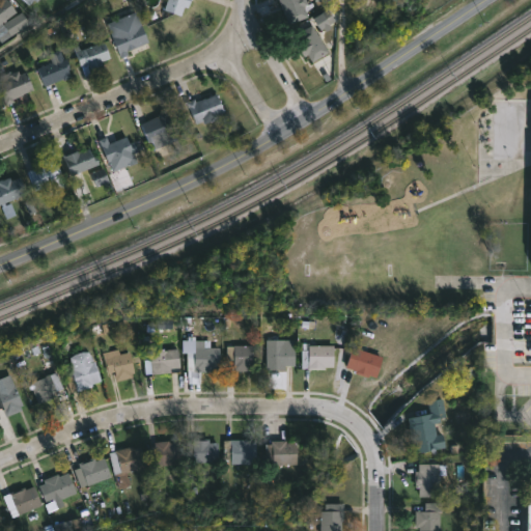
[(0,0),(6,0),(16,11),(5,19),(6,21),(21,11),(29,24),(2,44),(0,40),(0,0)]
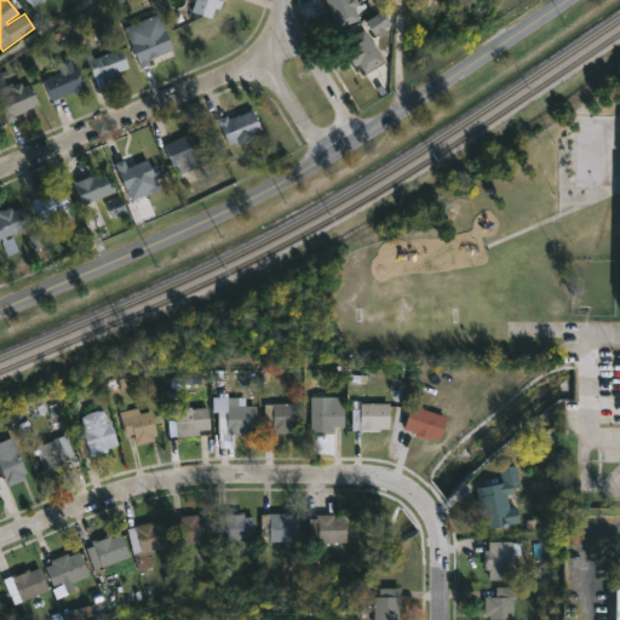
[(27,0),(40,12),(50,0),(27,0)]
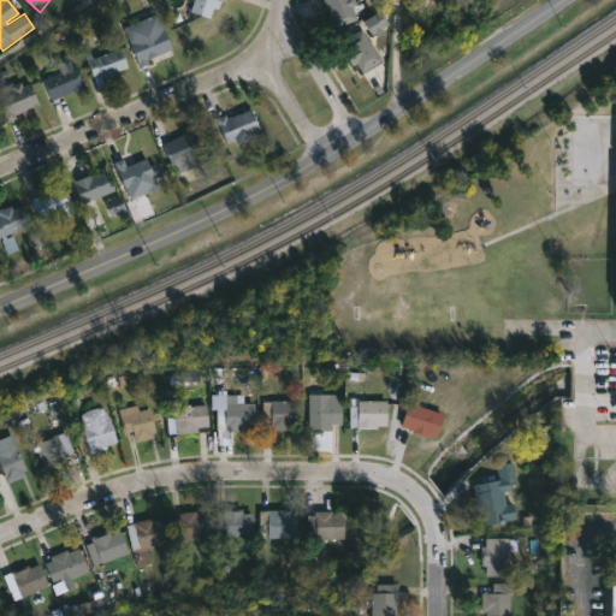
[(220,0),(218,9),(213,7),(209,17),(191,11),(194,0),(220,0)]
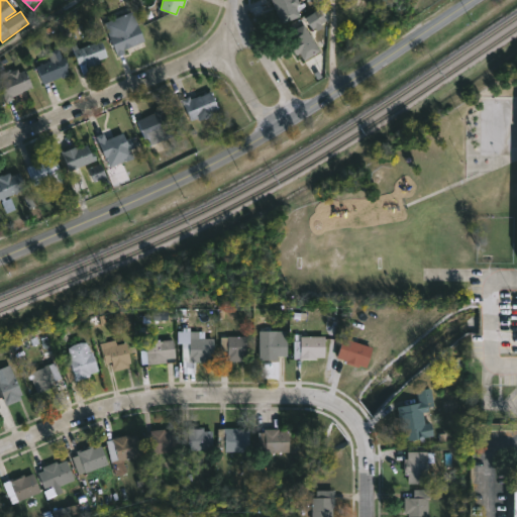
[(298,0),(300,4),(304,2),(305,6),(297,9),(300,16),(281,23),(272,0),(298,0)]
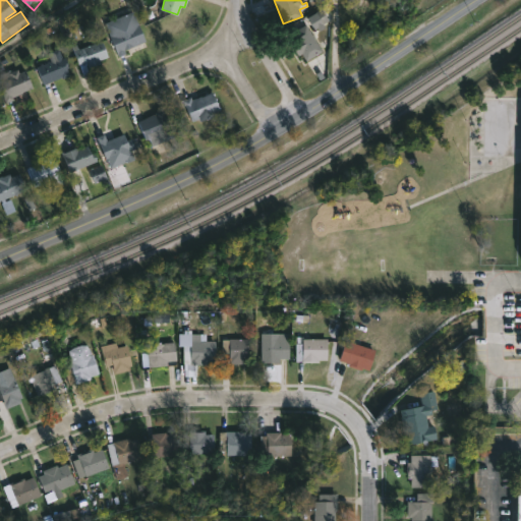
[(119,56),(117,57),(104,23),(132,11),(147,45),(119,56)]
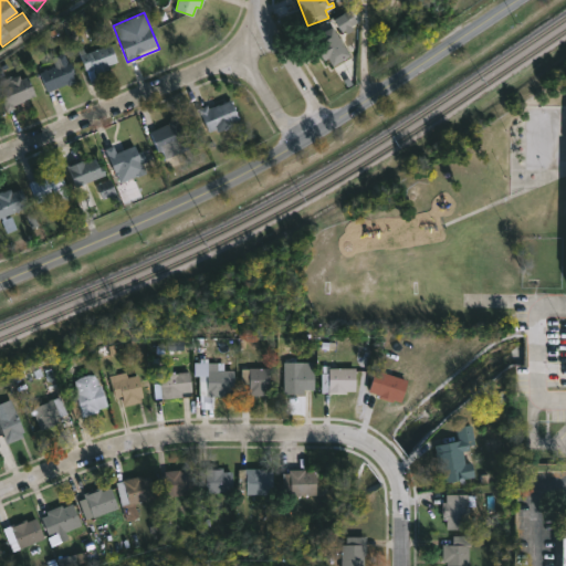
[(350,55),(333,66),(326,55),(324,56),(318,49),(323,45),(317,35),(333,27),(350,55)]
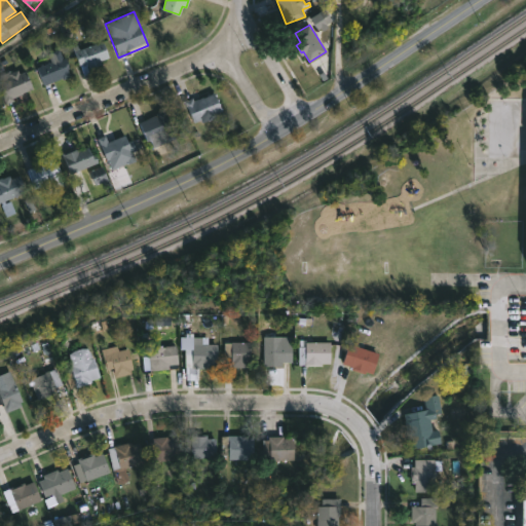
[(103,40),(109,57),(100,61),(102,64),(87,69),(89,74),(82,76),(72,46),(77,44),(79,49),(103,40)]
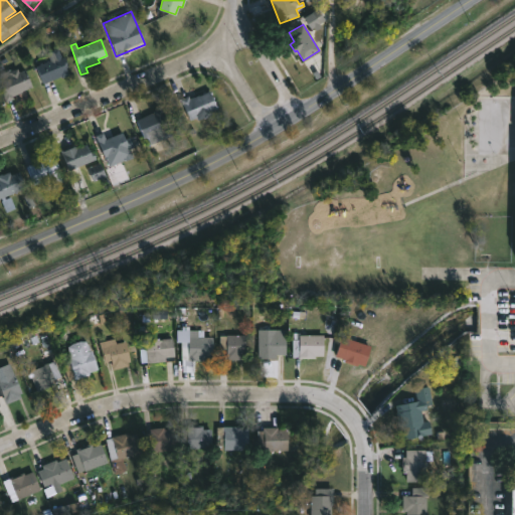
[(57,48),(61,57),(63,56),(68,66),(65,67),(69,74),(61,77),(61,75),(43,83),(35,65),(53,57),(50,51),(57,48)]
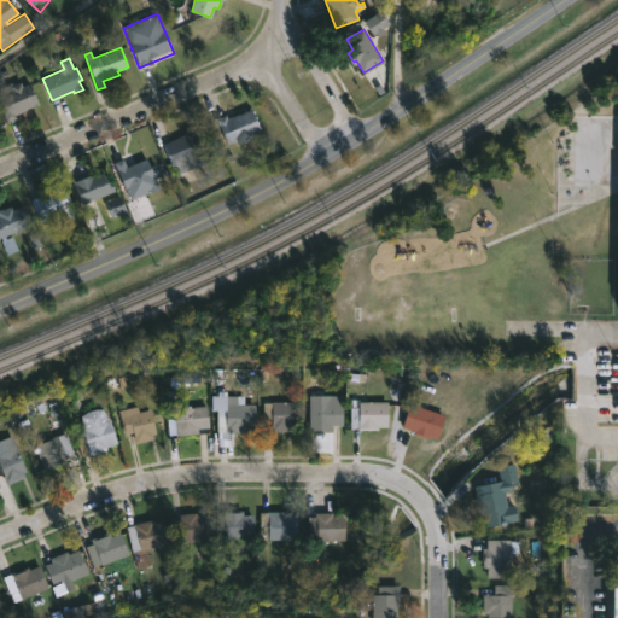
[(19,81),(22,87),(30,83),(39,103),(15,115),(16,118),(6,123),(0,108),(0,88),(11,83),(12,85),(19,81)]
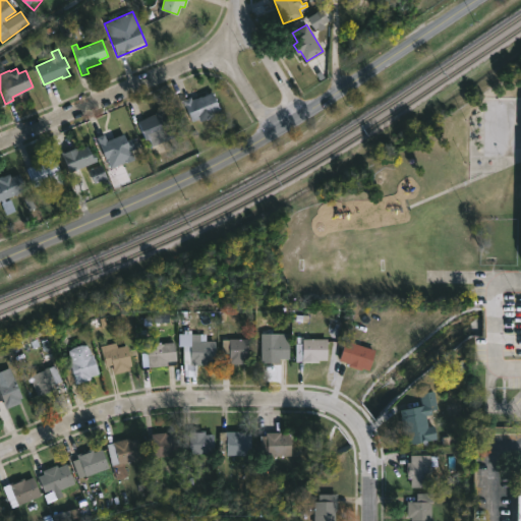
[(213,92),(220,109),(213,112),(215,116),(208,119),(206,115),(191,121),(183,100),(190,97),(191,100),(213,92)]
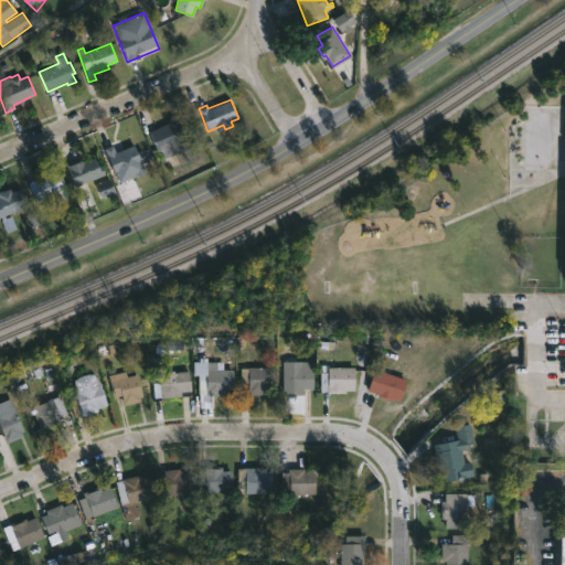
[(190,148),(166,159),(161,150),(159,151),(149,131),(168,123),(166,118),(174,114),(190,148)]
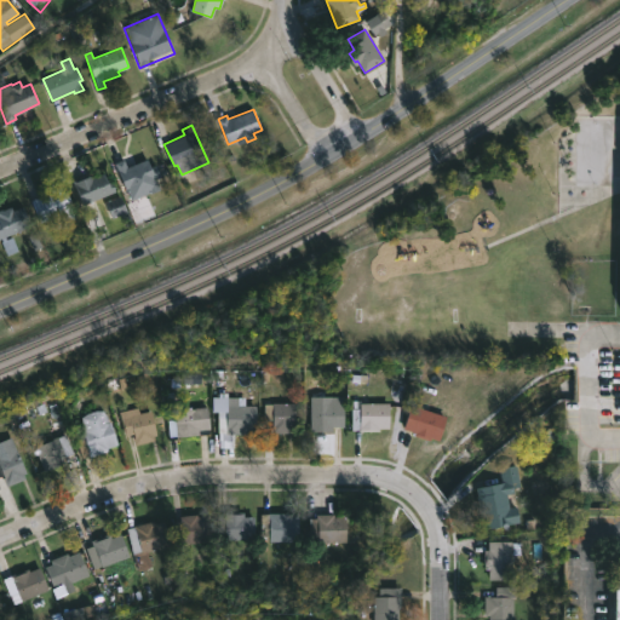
[(147,159),(150,167),(155,165),(160,177),(154,179),(159,190),(130,201),(114,164),(122,160),(126,167),(147,159)]
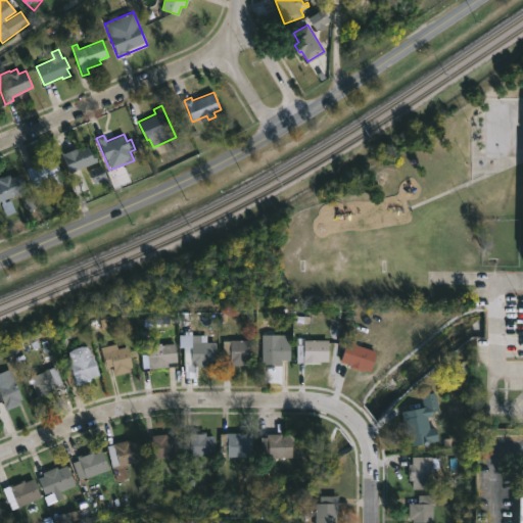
[(88,142),(97,161),(68,172),(60,152),(88,142)]
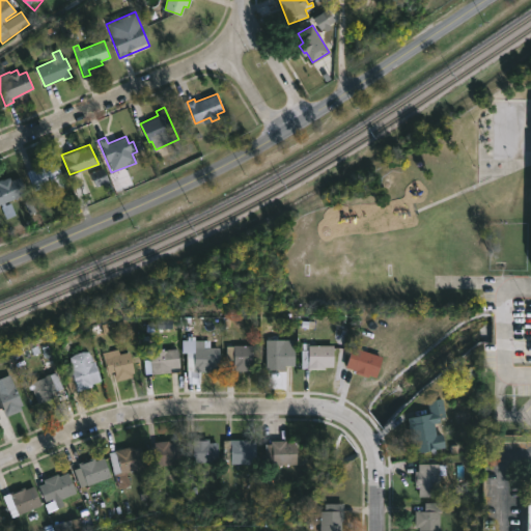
[(53,160),(55,167),(57,166),(61,177),(59,178),(63,189),(51,193),(49,186),(32,192),(25,172),(43,166),(42,164),(53,160)]
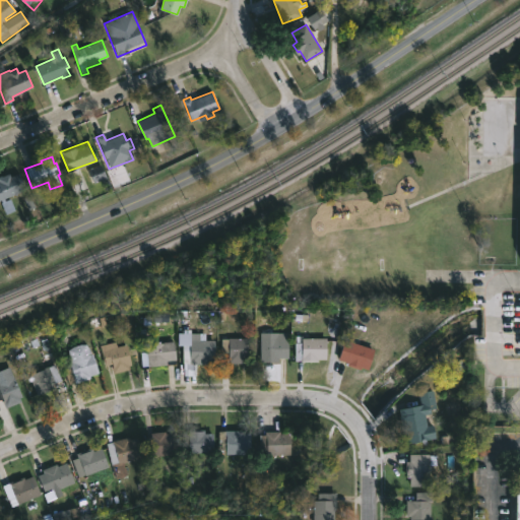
[(18,174),(25,191),(4,199),(4,201),(10,199),(14,211),(4,214),(0,201),(0,176),(8,174),(9,177),(18,174)]
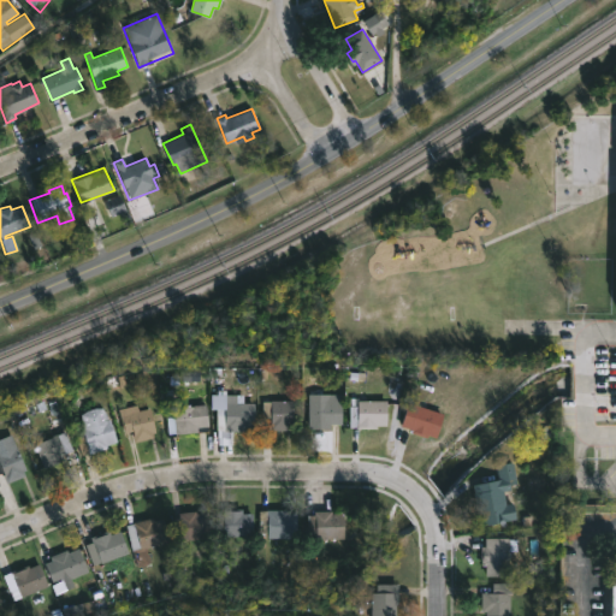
[(331,430),(308,430),(308,395),(342,395),(342,425),(331,425),(331,430)]
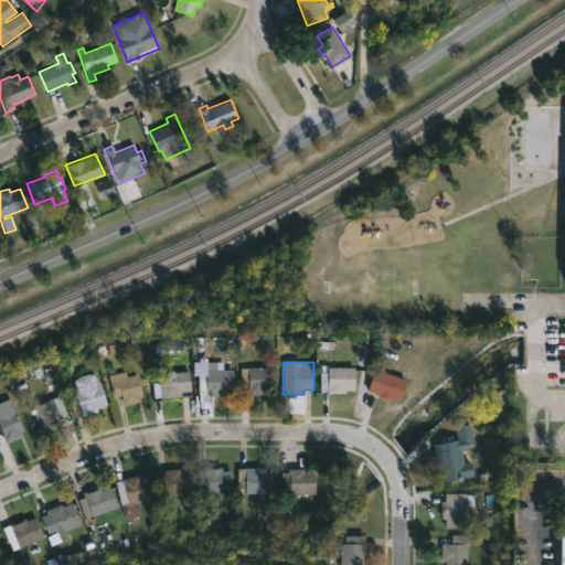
[(407,380),(400,402),(393,400),(392,402),(377,397),(379,395),(368,391),(376,363),(392,369),(391,374),(407,380)]
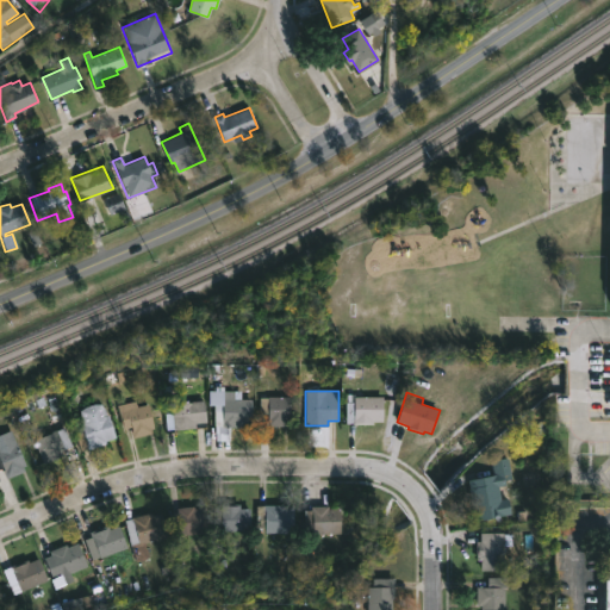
[(355,393),(355,397),(384,397),(383,422),(371,422),(371,424),(347,423),(347,393),(355,393)]
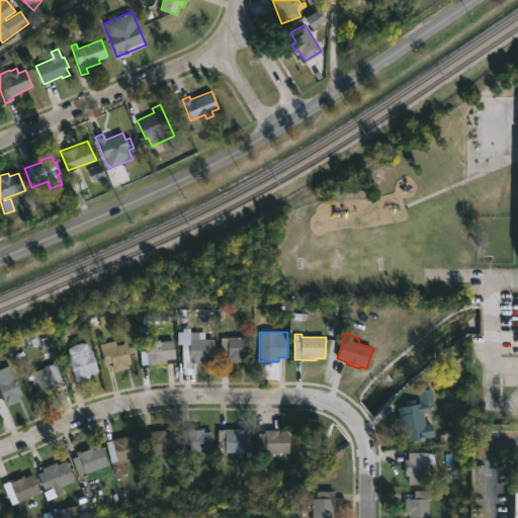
[(241,350),(241,362),(227,362),(228,352),(221,352),(221,338),(247,337),(247,350),(241,350)]
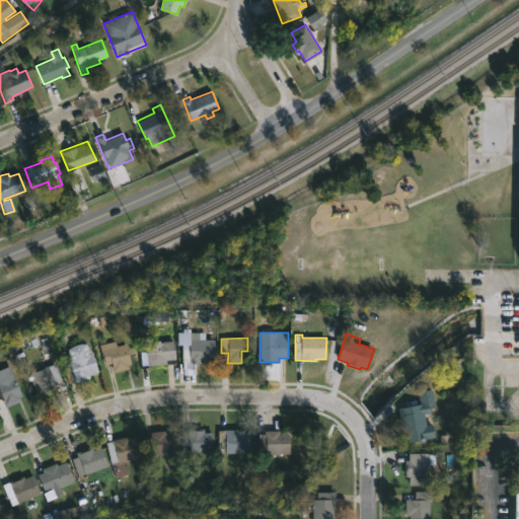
[(156,339),(156,341),(173,341),(175,363),(147,365),(145,340),(156,339)]
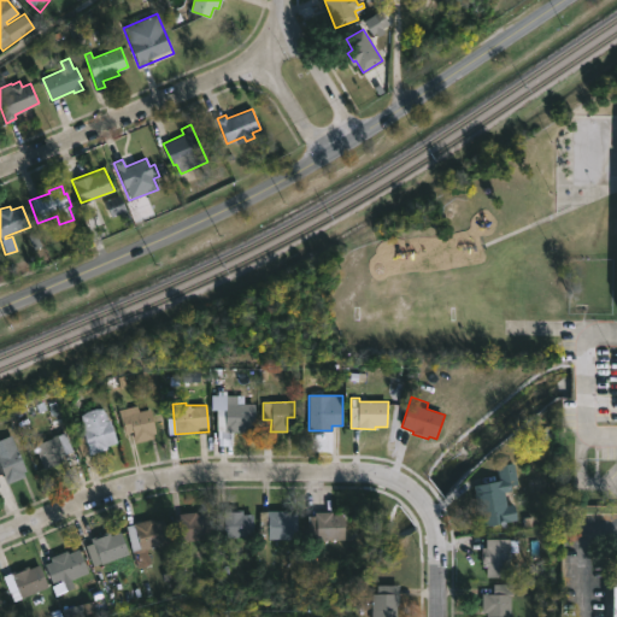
[(244,427),(244,433),(234,433),(234,446),(218,446),(217,409),(225,409),(225,404),(254,404),(254,428),(244,427)]
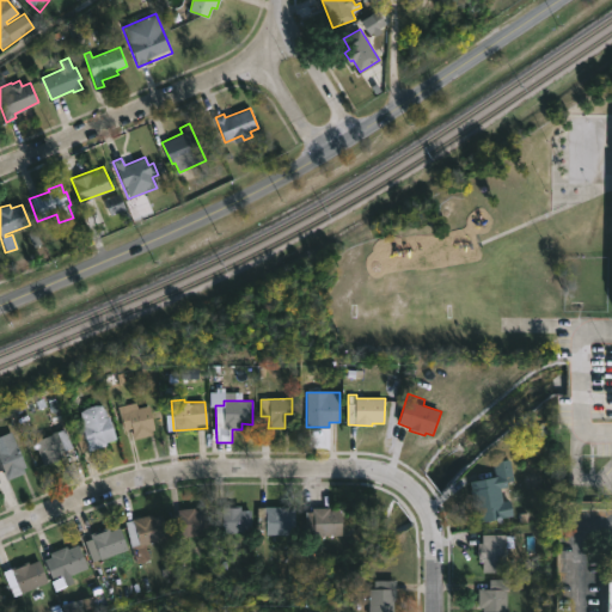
[(136,402),(138,409),(150,405),(155,429),(152,430),(153,435),(134,440),(132,428),(123,430),(117,407),(136,402)]
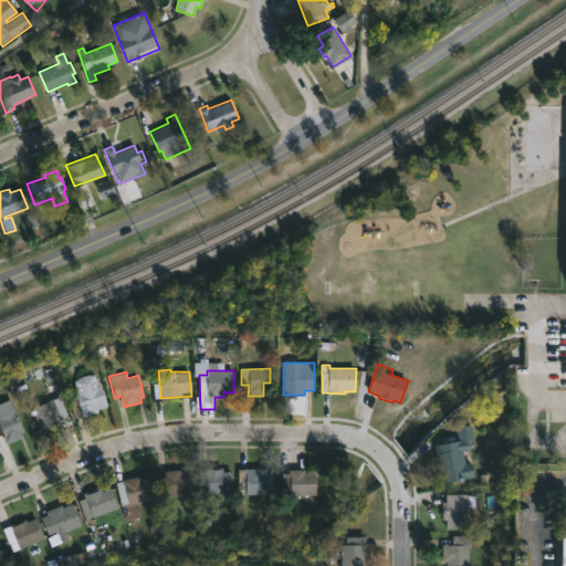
[(94,376),(98,385),(101,385),(107,406),(98,409),(100,411),(81,416),(75,398),(77,397),(74,389),(74,381),(84,376),(94,376)]
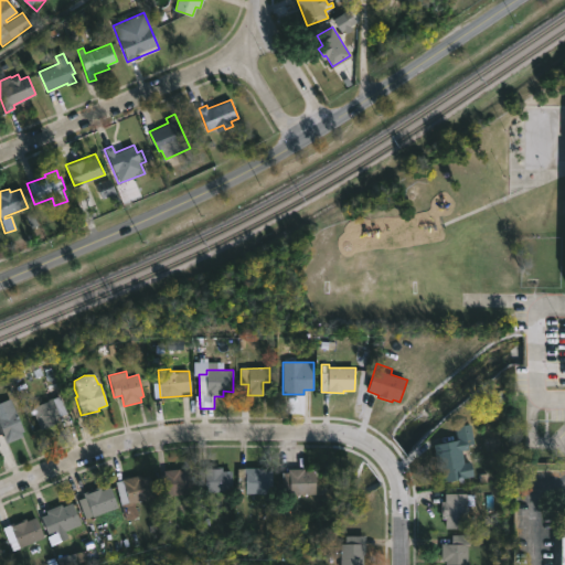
[(60,395),(66,413),(60,416),(62,420),(40,429),(31,408),(60,395)]
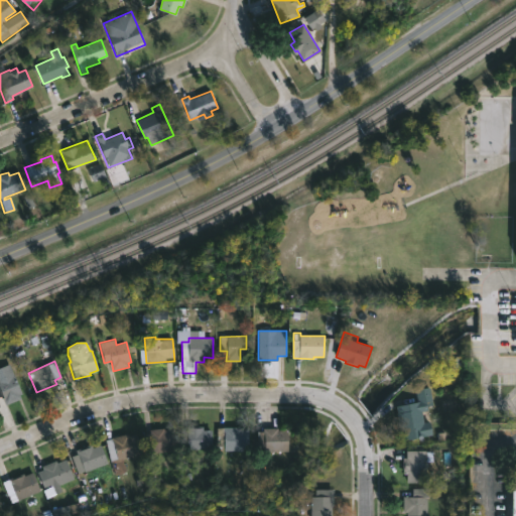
[(10,366),(23,397),(5,405),(3,396),(0,397),(0,367),(9,364),(10,366)]
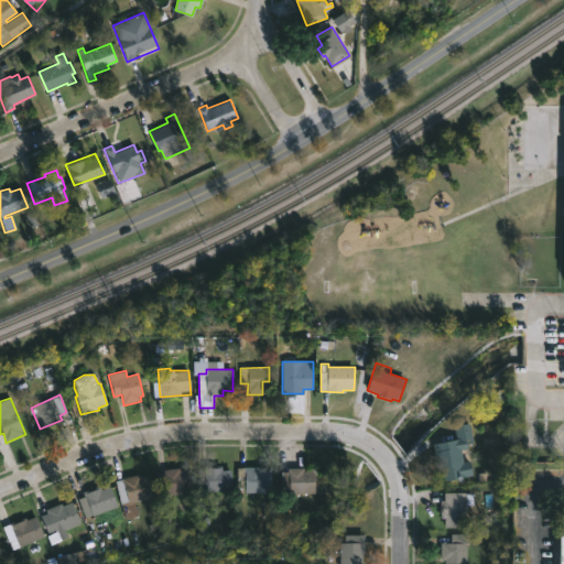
[(462,449),(464,463),(470,462),(473,475),(440,481),(438,473),(437,473),(433,444),(456,440),(454,426),(469,423),(473,438),(467,440),(468,448),(462,449)]
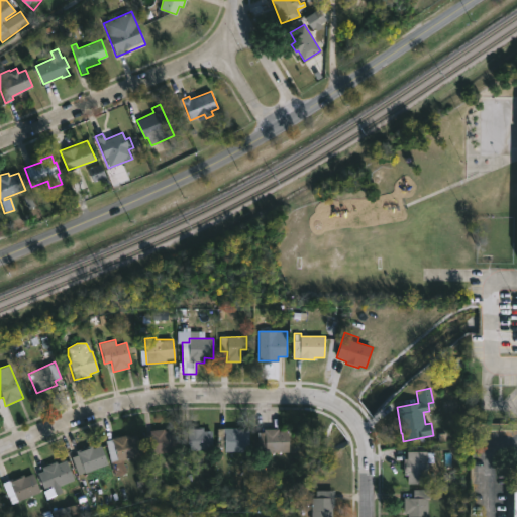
[(202,426),(203,427),(203,431),(212,431),(212,450),(188,450),(189,447),(181,446),(181,432),(188,432),(188,426),(202,426)]
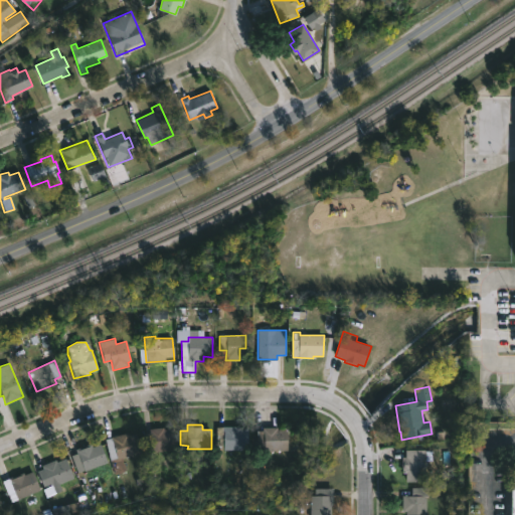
[(240,426),(240,428),(248,430),(248,450),(224,451),(224,446),(216,446),(216,426),(240,426)]
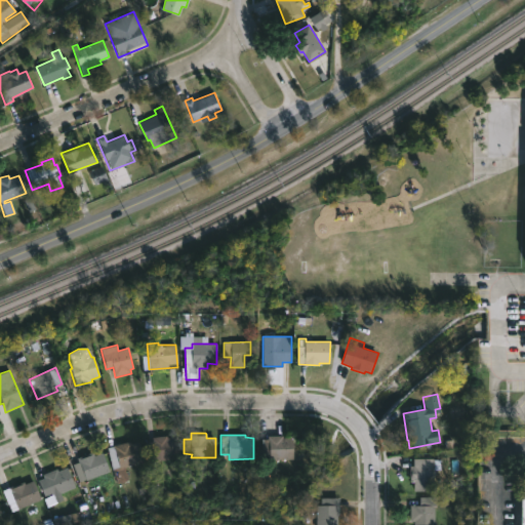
[(282,436),(282,437),(292,438),(292,455),(287,455),(287,459),(269,459),(269,456),(260,456),(260,439),(268,439),(268,435),(282,436)]
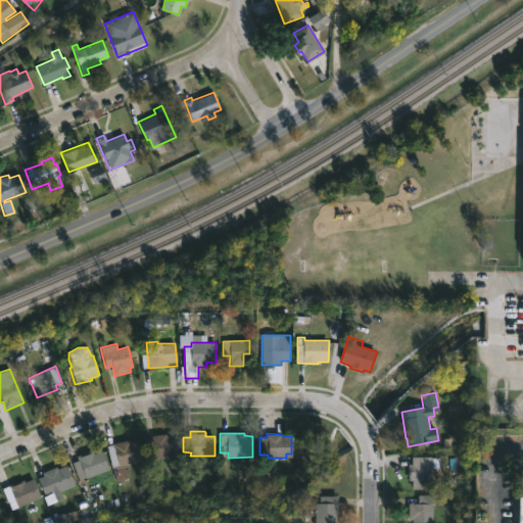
[(167,434),(167,437),(177,436),(180,456),(149,460),(146,440),(153,439),(153,436),(167,434)]
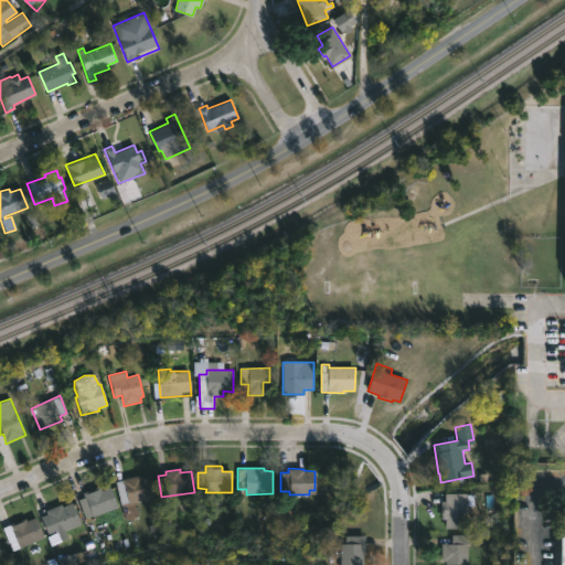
[(149,475),(156,497),(135,503),(139,516),(126,520),(115,482),(140,476),(140,478),(149,475)]
